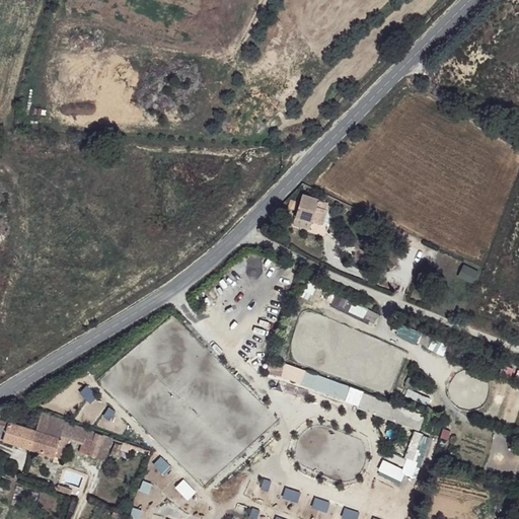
[(296,217),(322,225),(329,203),(302,195),(296,217)]
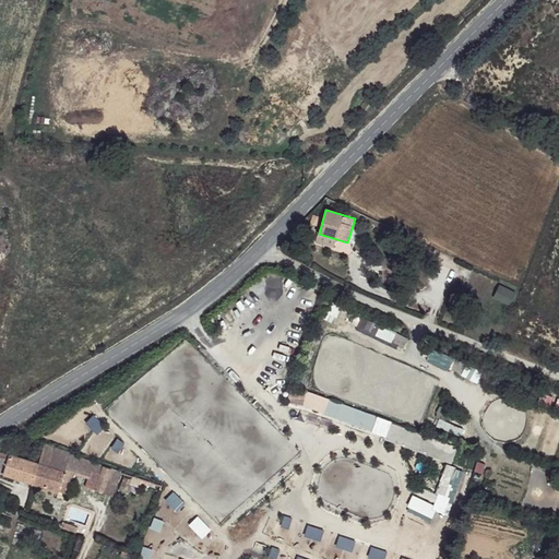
[(497,285),(494,298),(510,302),(514,290),(497,285)]
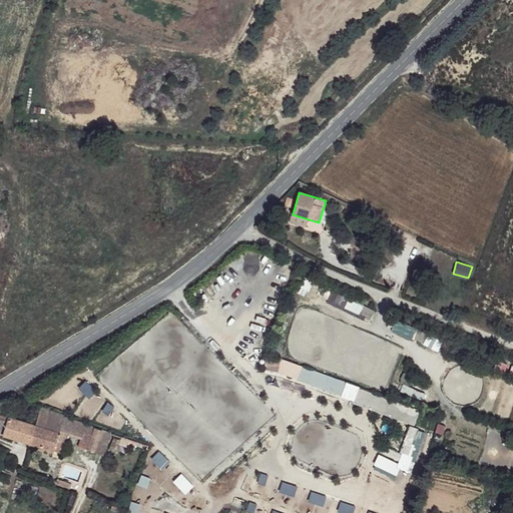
[(305,278),(301,288),(317,294),(321,284),(305,278)]
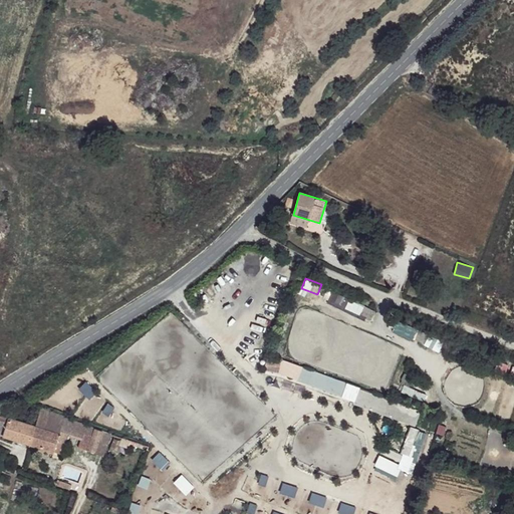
[(370,319),(374,308),(331,291),(327,302),(370,319)]
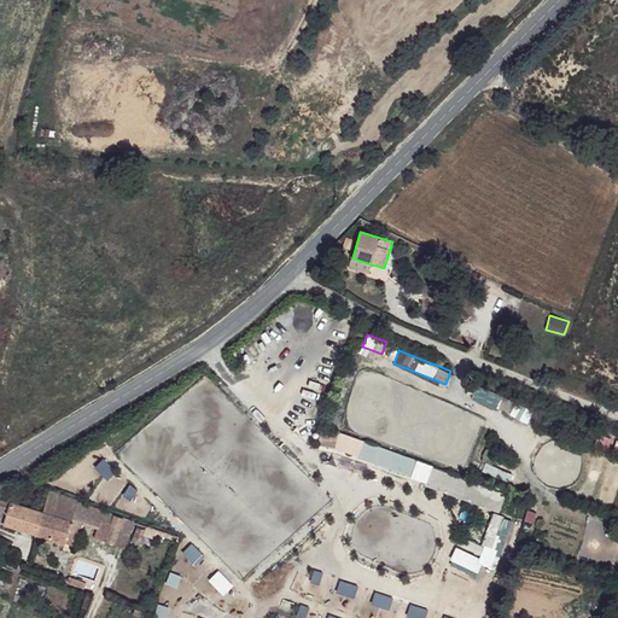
[(11,430),(0,421),(0,433),(6,438),(11,430)]
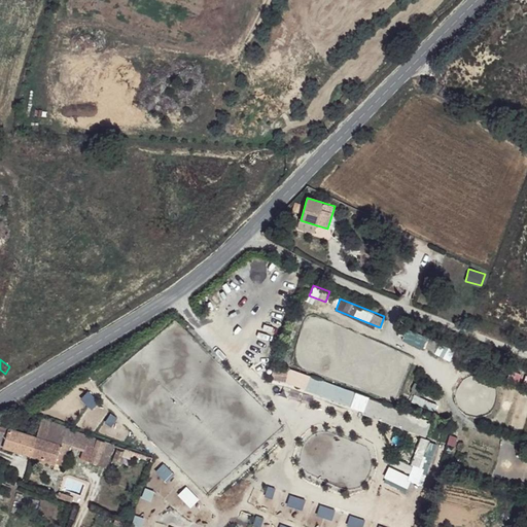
[(282,371),(274,371),(273,381),(281,381),(282,371)]
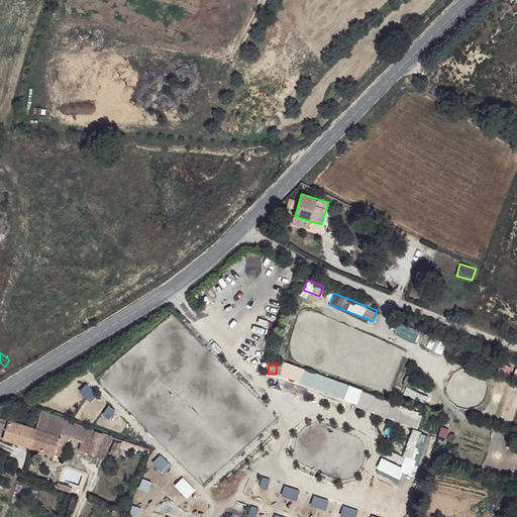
[(422,416),(360,392),(355,407),(416,430),(422,416)]
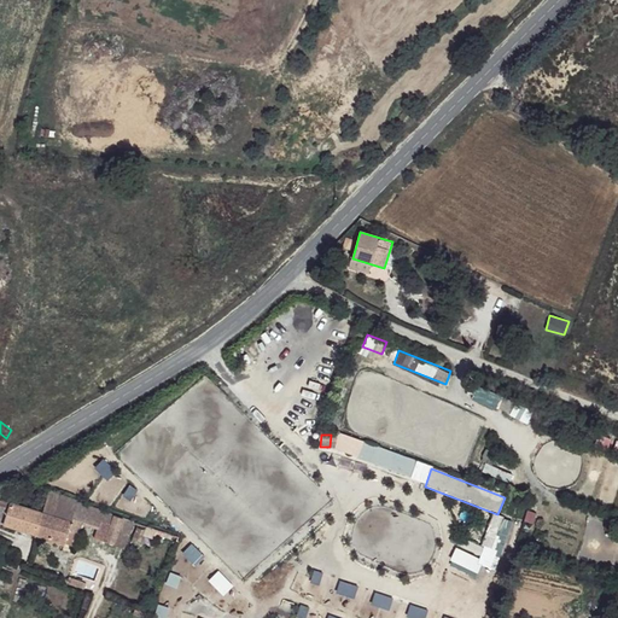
[(85,505),(48,493),(41,514),(34,535),(70,547),(85,505)]
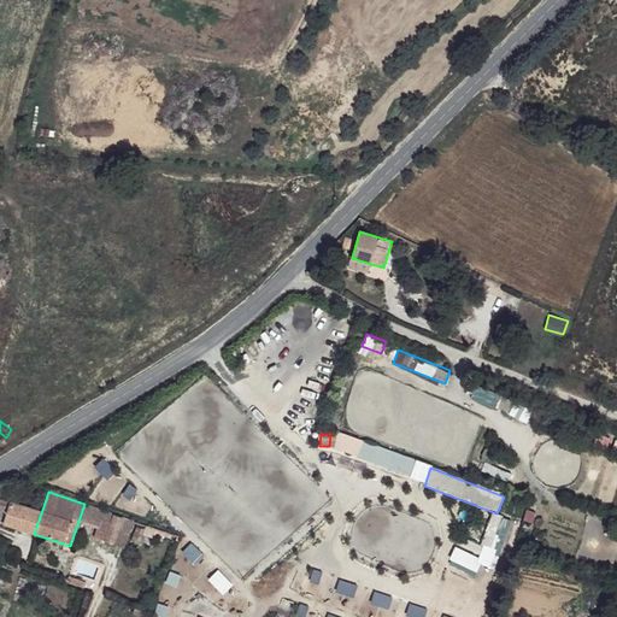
[(0,499),(0,509),(7,511),(11,503),(0,499)]
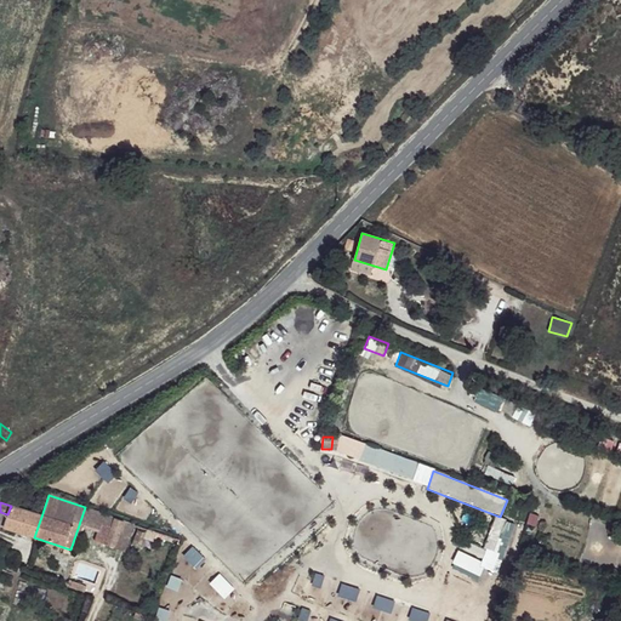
[(41,517),(11,506),(7,514),(5,528),(34,537),(41,517)]
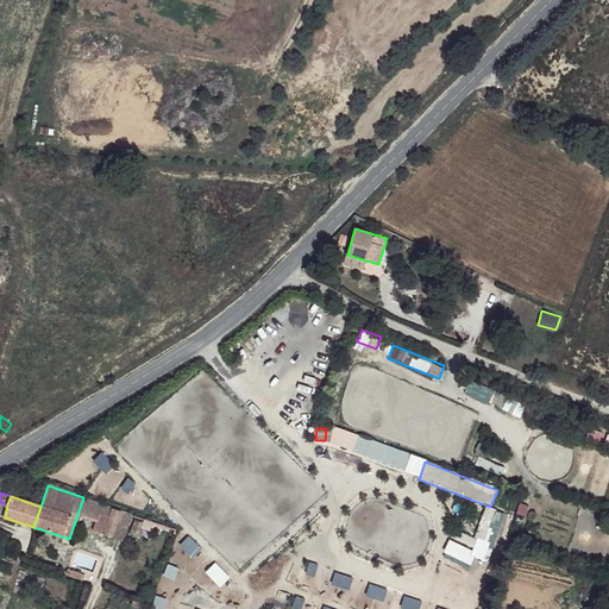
[(112,507),(83,497),(80,507),(108,516),(112,507)]
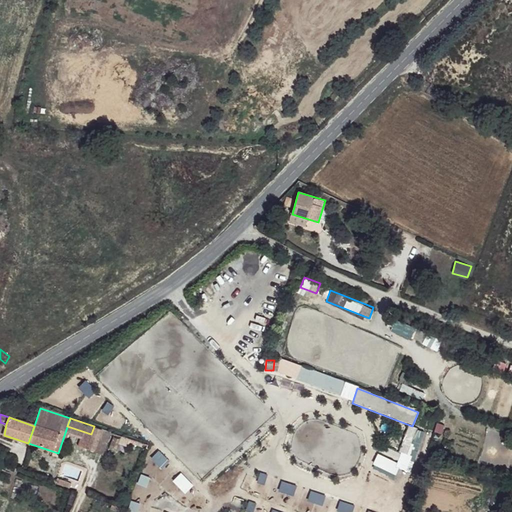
[(101,428),(94,426),(91,434),(85,451),(94,453),(95,449),(101,428)]
